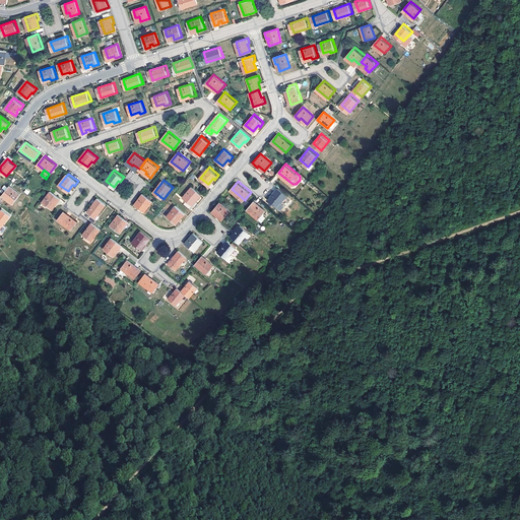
[(10,185),(4,194),(10,198),(8,200),(13,204),(21,194),(10,185)]
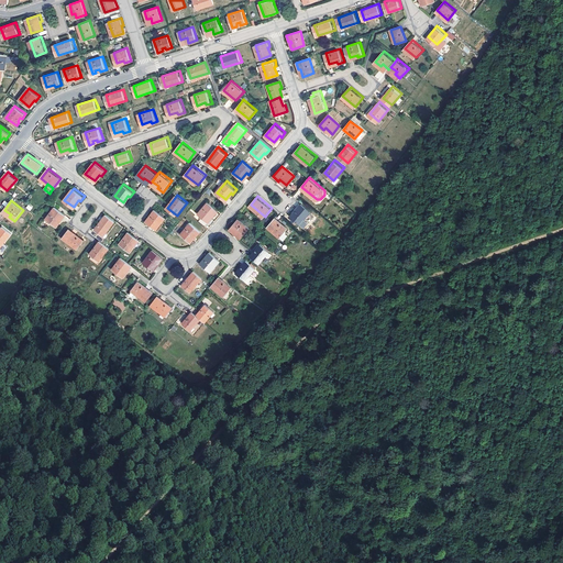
[(210,221),(208,220),(213,213),(214,216),(220,210),(209,201),(199,212),(203,216),(200,219),(207,224),(210,221)]
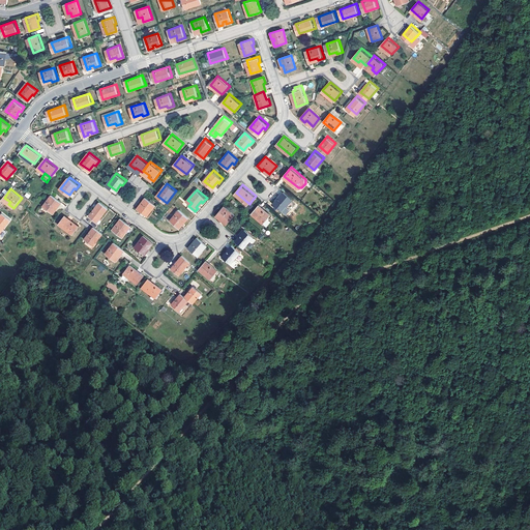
[(271,204),(282,192),(280,189),(269,202),(271,204)]
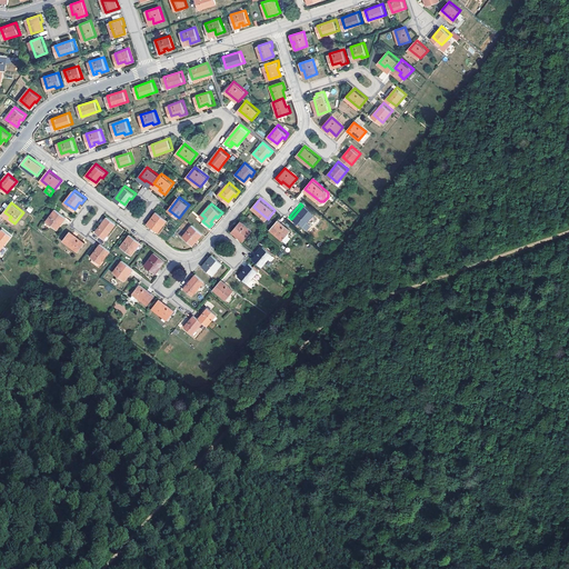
[(306,205),(295,218),(305,226),(315,212),(306,205)]
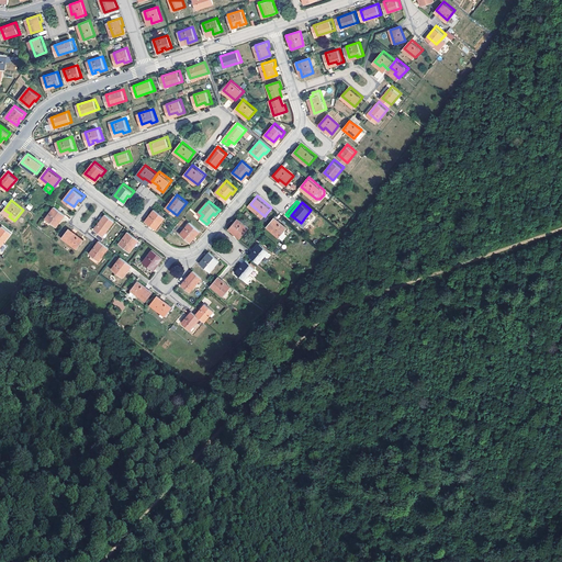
[(56,205),(47,217),(57,226),(62,221),(59,220),(65,213),(56,205)]
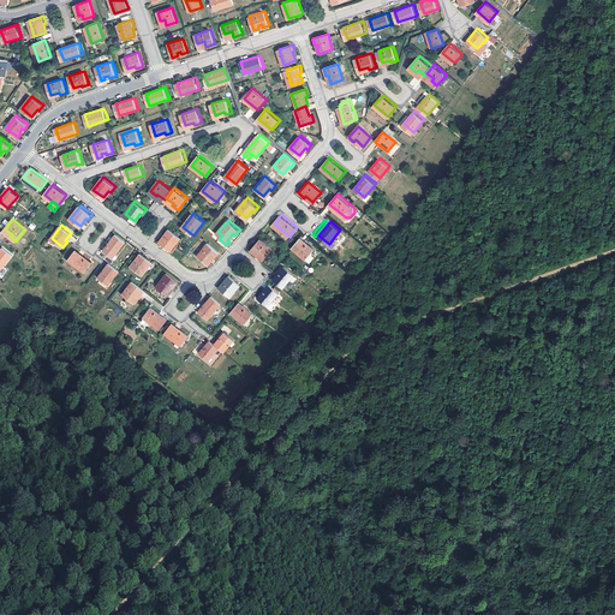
[(171,228),(160,242),(171,249),(175,242),(178,243),(183,237),(171,228)]
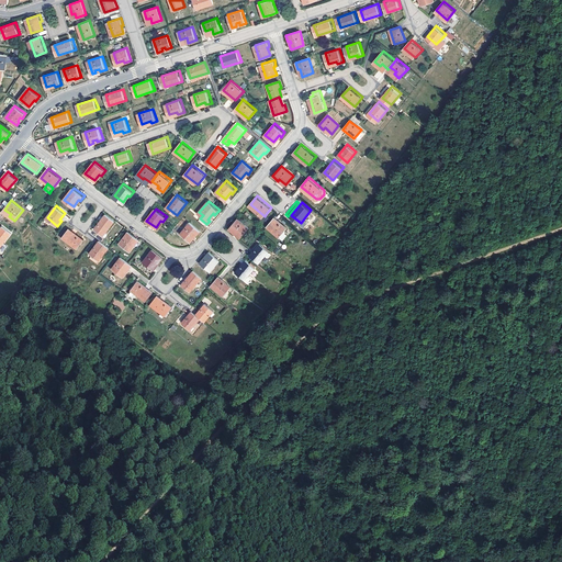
[(97,227),(96,228),(104,235),(116,221),(107,213),(97,227)]
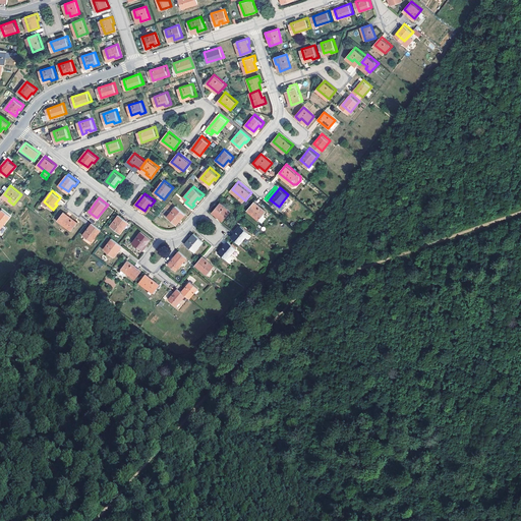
[(222,201),(214,211),(218,215),(219,214),(220,213),(226,218),(232,211),(222,201)]
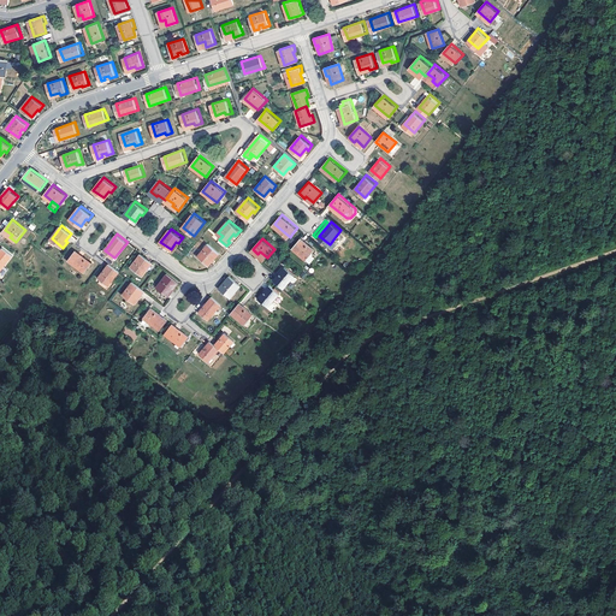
[(301,238),(292,249),(306,260),(314,250),(301,238)]
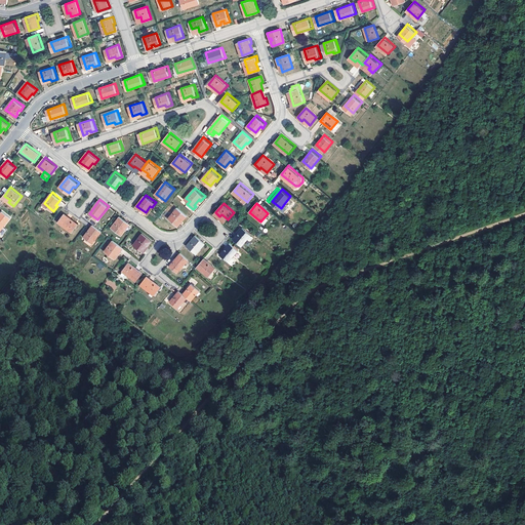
[(178,206),(169,217),(177,224),(183,217),(184,218),(185,219),(189,214),(178,206)]
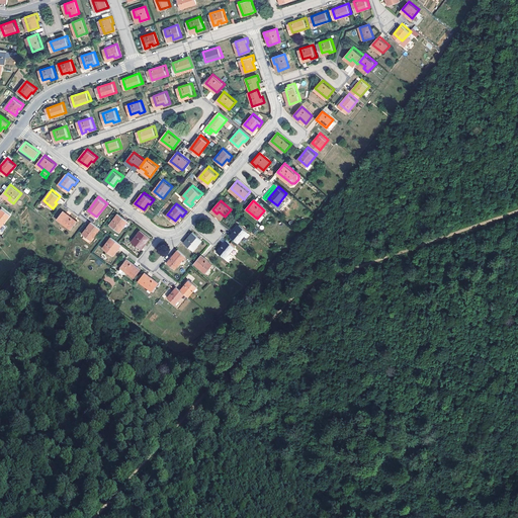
[(3,208),(0,211),(0,228),(1,229),(11,214),(3,208)]
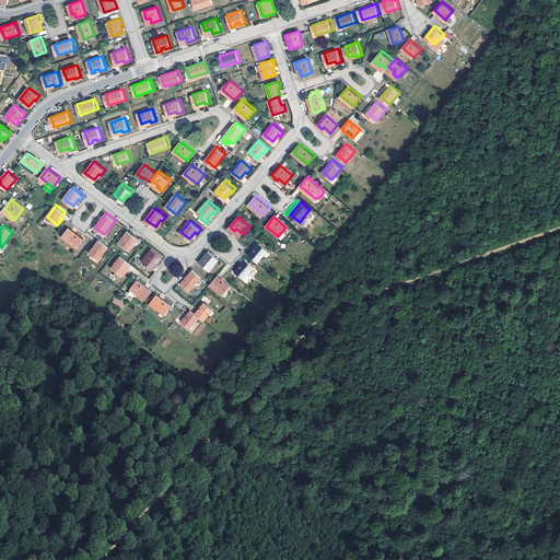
[(70,228),(63,236),(78,247),(82,242),(85,238),(70,228)]
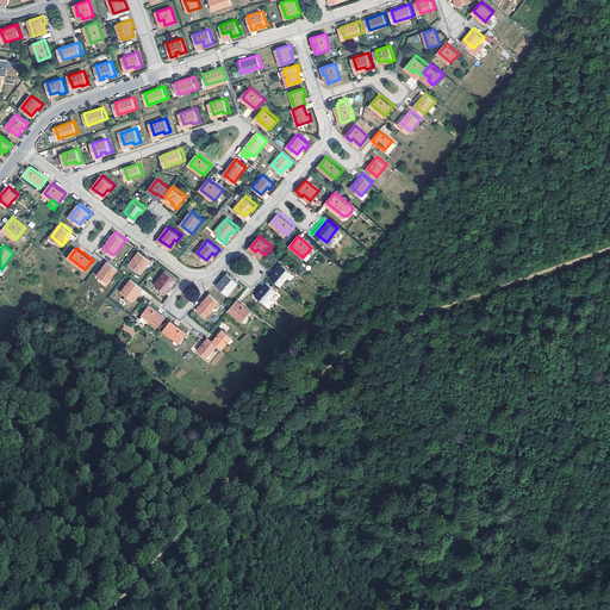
[(139,250),(129,265),(141,273),(151,260),(139,250)]
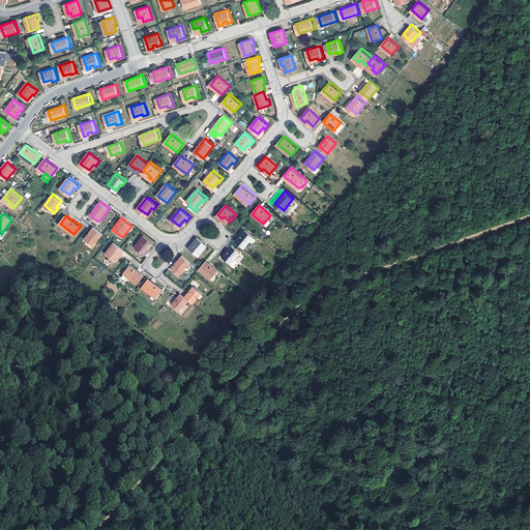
[(95,227),(86,238),(94,245),(105,233),(95,227)]
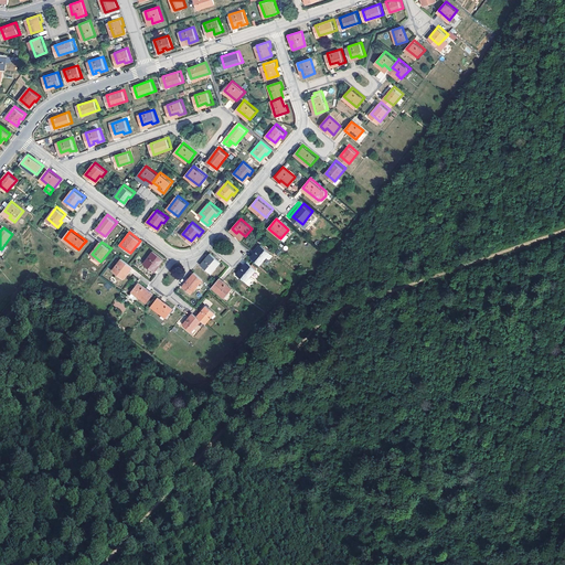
[(263,243),(252,256),(262,264),(272,251),(263,243)]
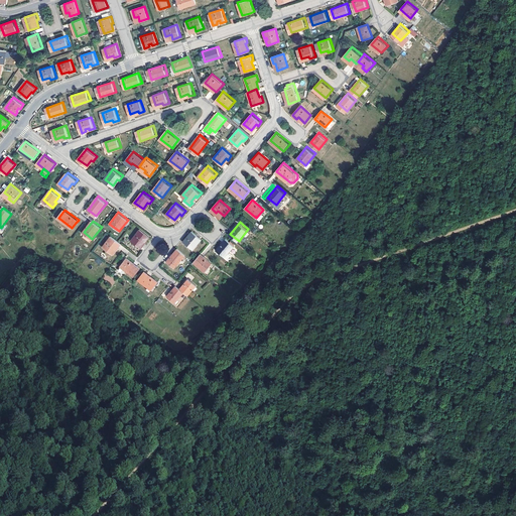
[(141,229),(133,240),(143,248),(147,243),(146,242),(145,241),(149,235),(141,229)]
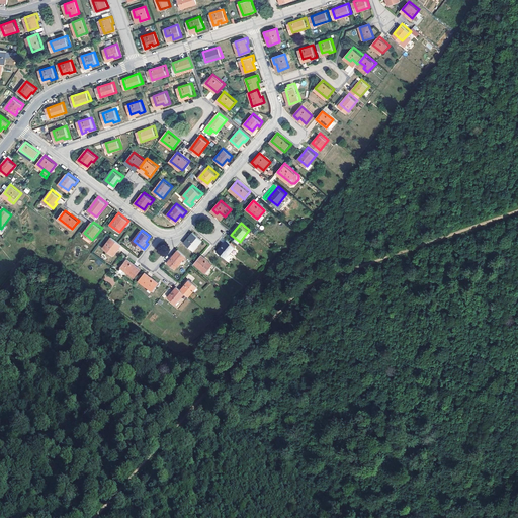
[(192,232),(183,243),(193,251),(197,245),(195,244),(200,239),(192,232)]
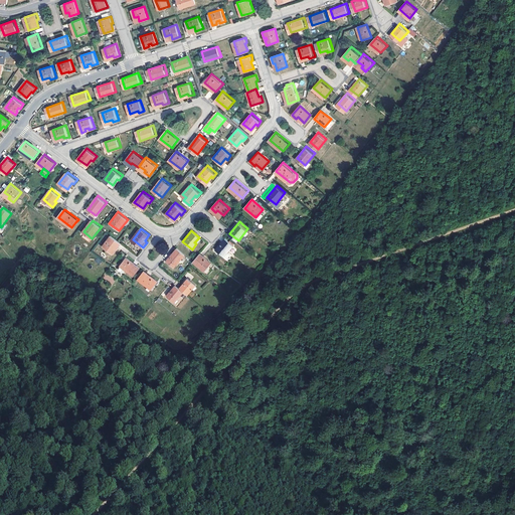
[(113,235),(104,245),(114,253),(118,248),(117,247),(121,241),(113,235)]
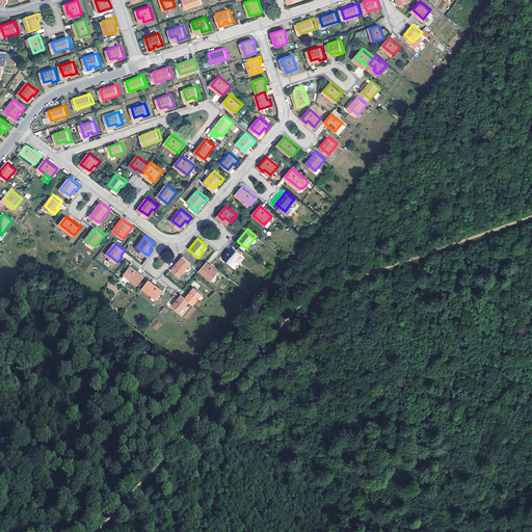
[(234,245),(224,257),(237,267),(241,263),(237,259),(242,253),(234,245)]
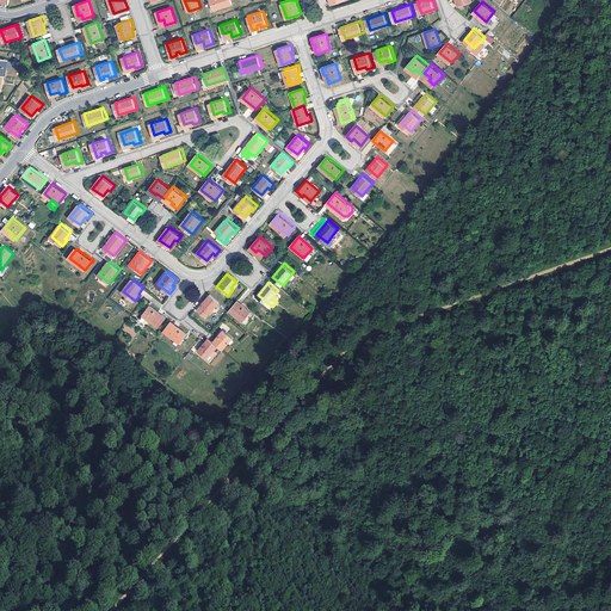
[(213,294),(199,309),(208,316),(221,301),(213,294)]
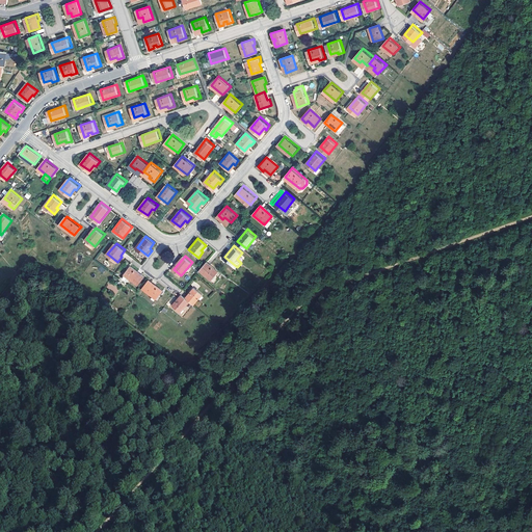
[(207,262),(200,270),(211,281),(218,271),(207,262)]
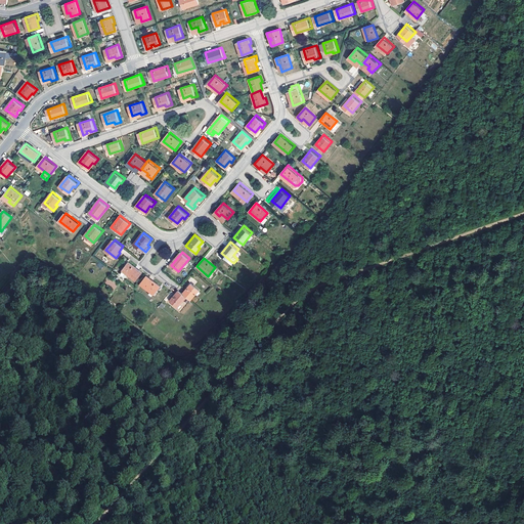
[(130,261),(124,269),(137,280),(144,272),(130,261)]
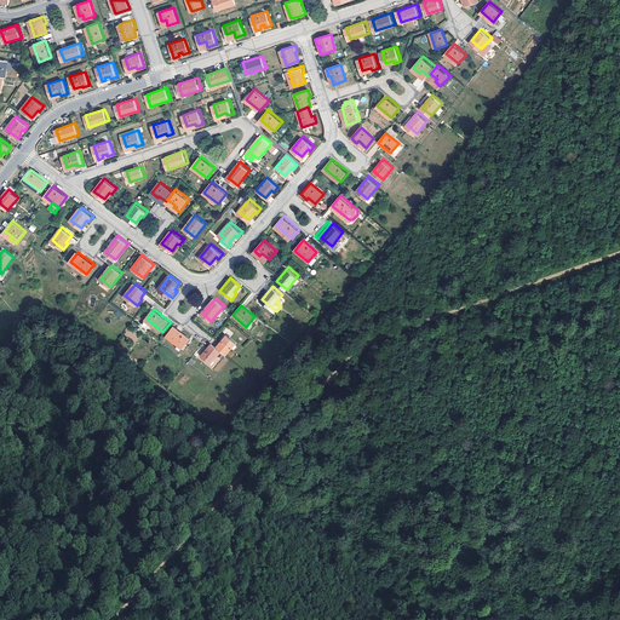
[(174,326),(167,336),(184,348),(191,338),(174,326)]
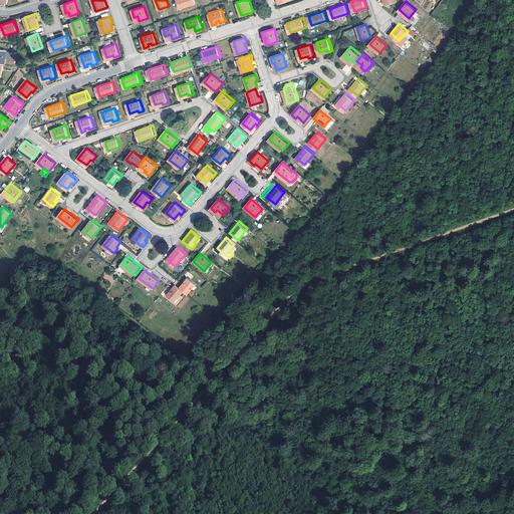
[(105,274),(103,278),(112,283),(114,279),(105,274)]
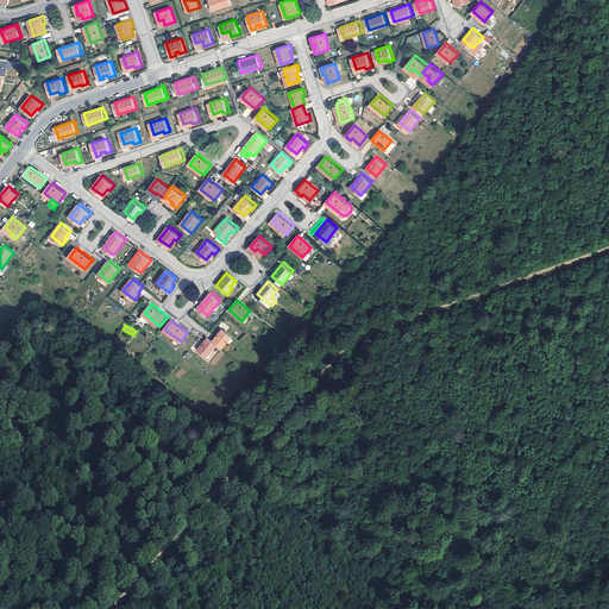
[(225,328),(214,340),(219,344),(224,349),(233,336),(225,328)]
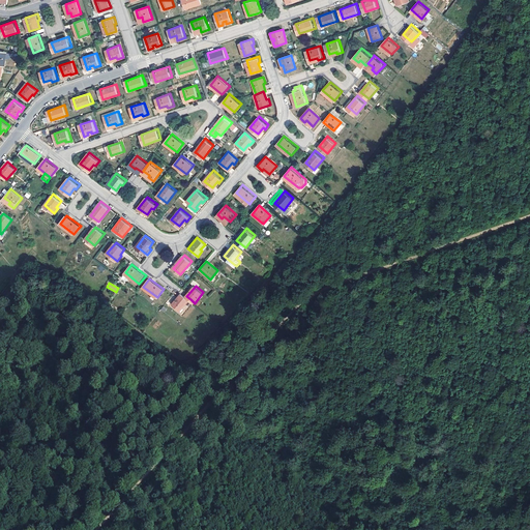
[(182,293),(173,303),(181,311),(190,299),(186,296),(182,293)]
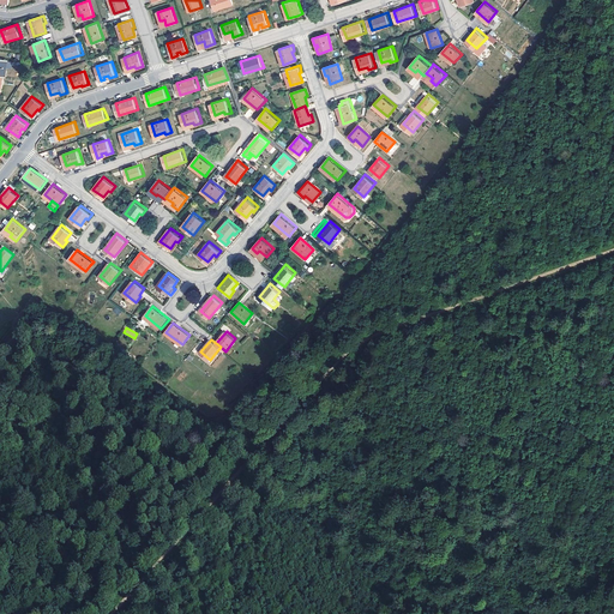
All buildings are outlined.
